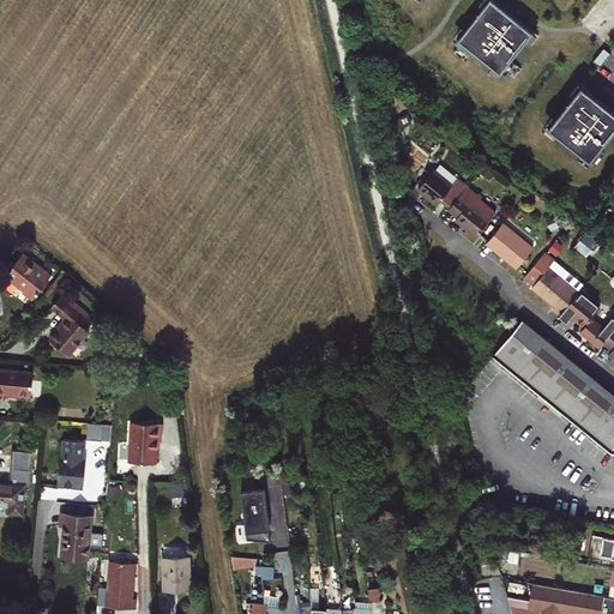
[(493,0),(488,0),(453,44),(468,55),(471,50),(505,78),(516,65),(511,60),(534,32),(493,0)]
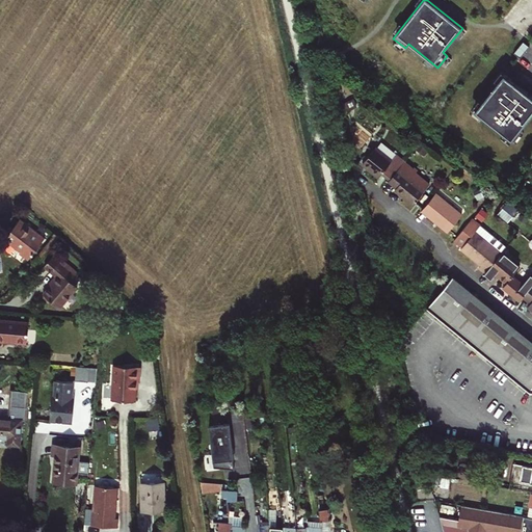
[(475,110),(511,139),(531,113),(531,96),(504,74),(475,110)]
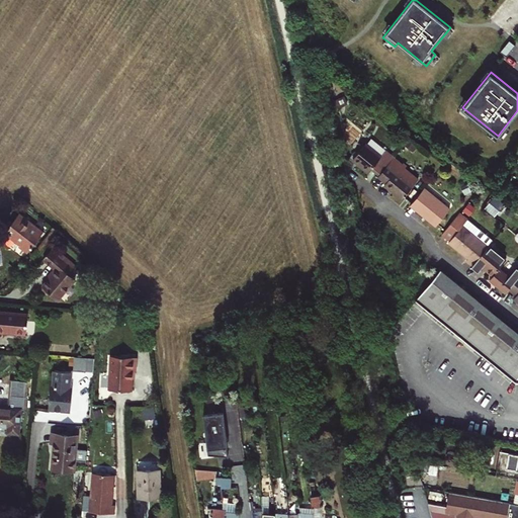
[(357,164),(368,173),(372,168),(380,174),(386,166),(394,158),(395,157),(385,150),(381,156),(365,144),(354,159),(359,162),(357,164)]
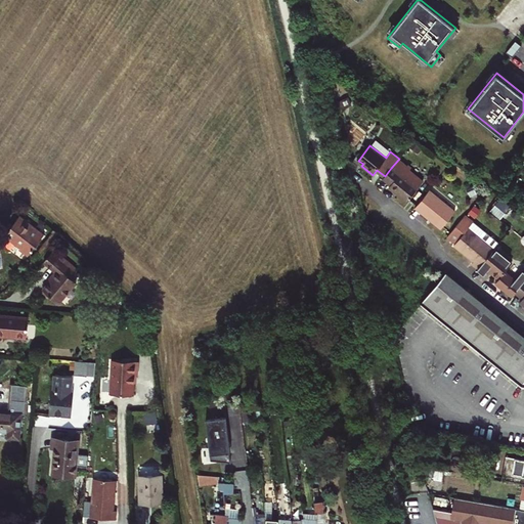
[(398,160),(391,168),(385,176),(383,178),(390,184),(388,186),(406,202),(423,180),(398,160)]
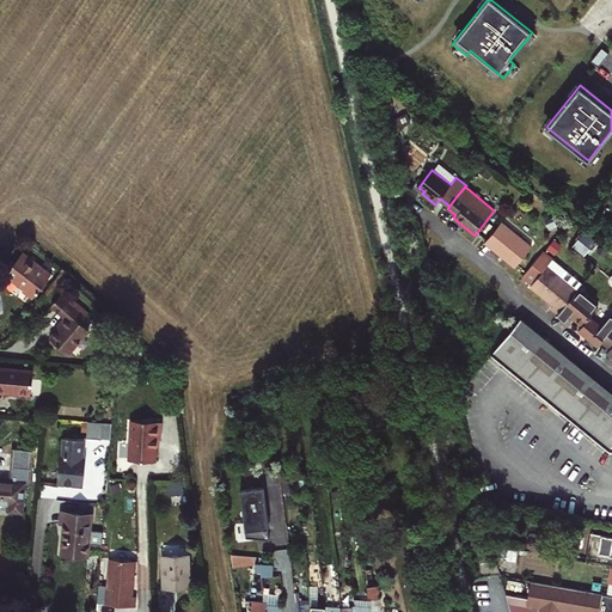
[(485,243),(515,268),(532,246),(501,222),(485,243)]
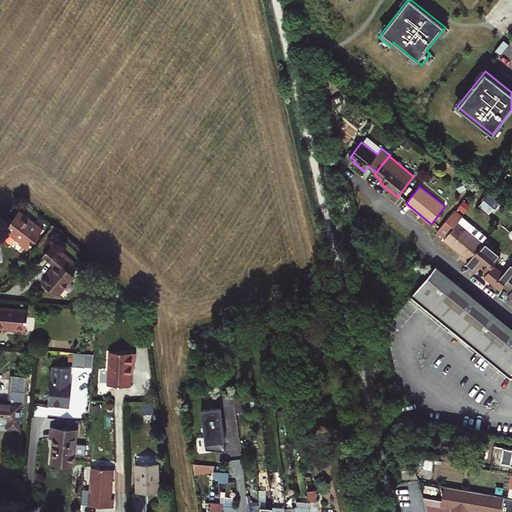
[(489,194),(480,205),(490,213),(499,202),(489,194)]
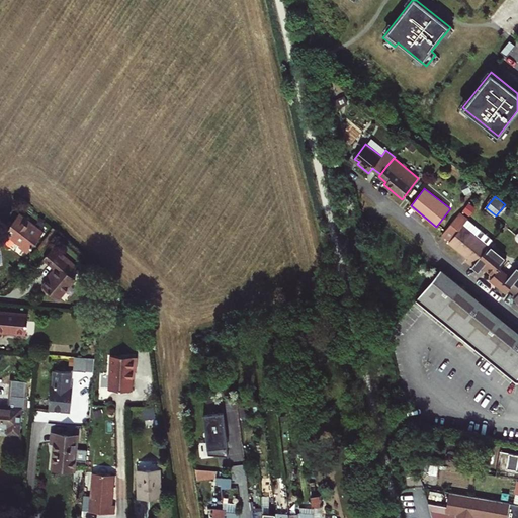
[(20,245),(19,247),(27,253),(33,246),(36,245),(38,242),(37,240),(44,232),(20,213),(5,234),(20,245)]
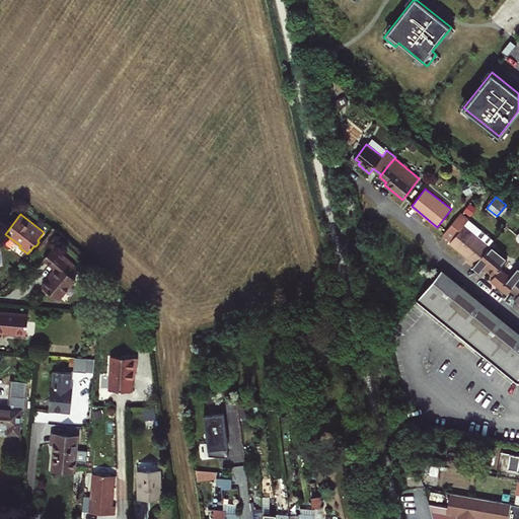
[(443,235),(451,241),(462,226),(467,220),(459,214),(443,235)]
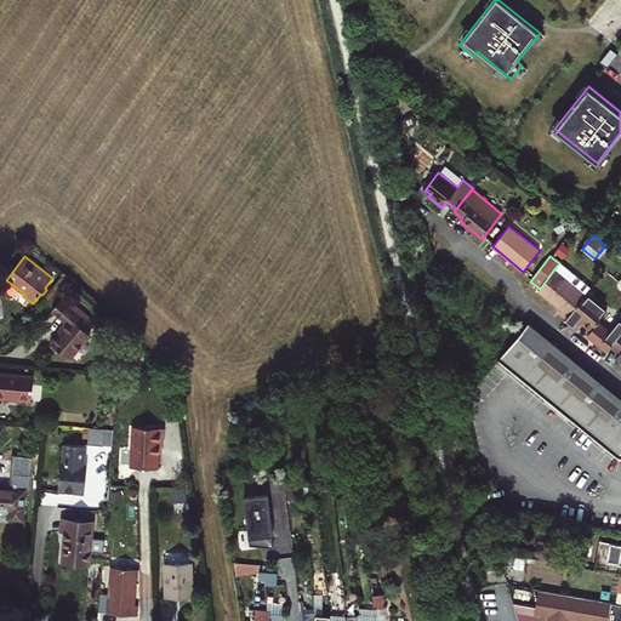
[(574,274),(559,263),(553,271),(568,283),(574,274)]
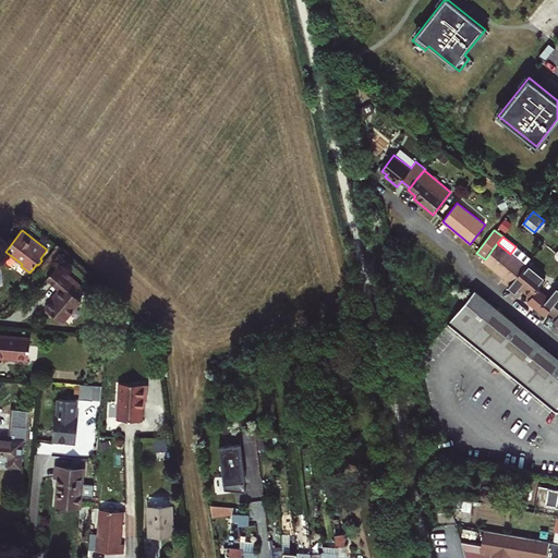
[(504,277),(501,280),(509,287),(525,266),(526,264),(531,259),(516,246),(510,254),(497,243),(485,259),(483,262),(504,277)]
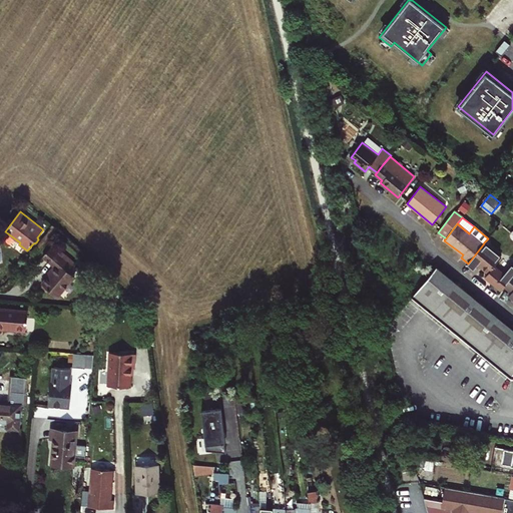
[(503,287),(510,279),(512,274),(512,264),(505,275),(494,267),(501,257),(484,242),(483,244),(468,264),(474,269),(477,264),(488,273),(485,278),(501,290),(503,287)]
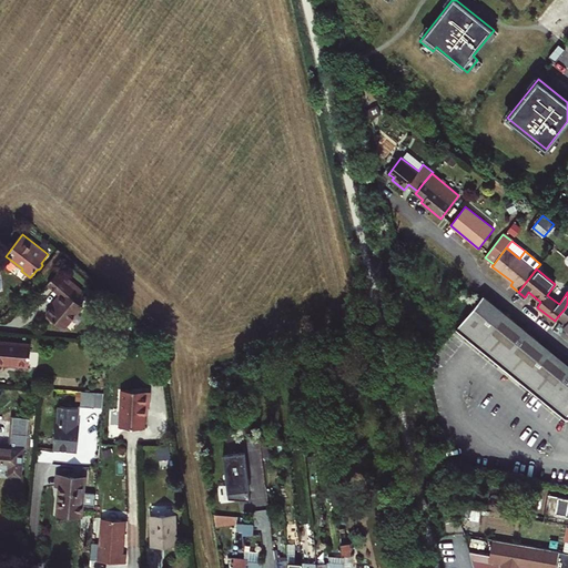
[(63,295),(49,313),(56,318),(67,326),(84,303),(77,296),(83,288),(59,270),(49,283),(63,295)]
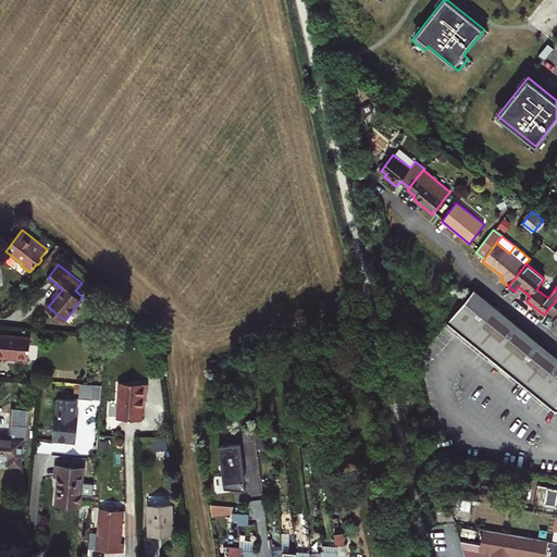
[(556,357),(473,289),(467,298),(454,288),(444,300),(457,310),(448,322),(452,325),(555,408),(556,408),(556,357)]
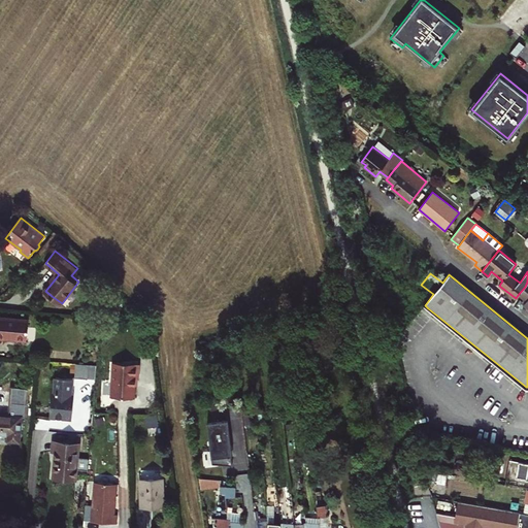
[(527,282),(525,287),(518,295),(526,301),(524,305),(527,308),(527,282)]
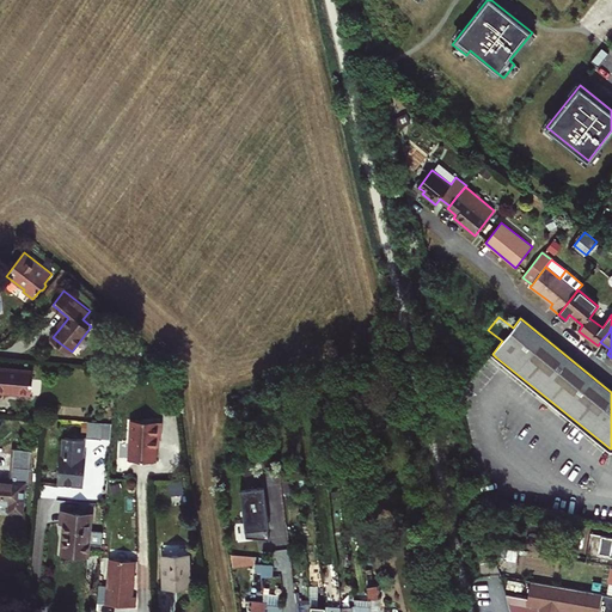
[(0,390),(30,393),(32,369),(0,366),(0,390)]
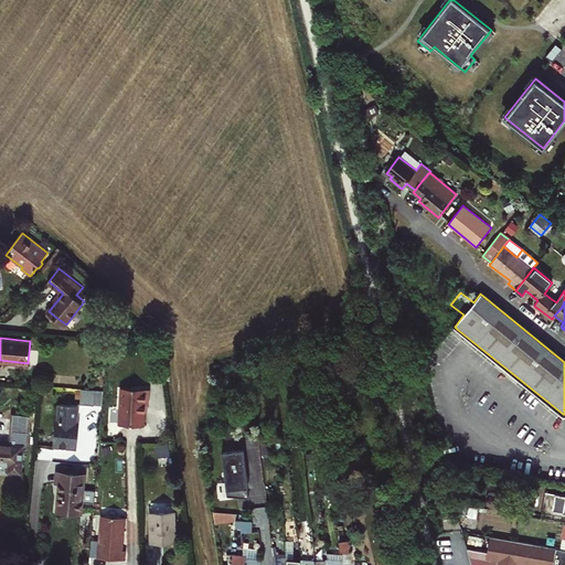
[(149,404),(150,387),(120,385),(118,424),(144,426),(145,411),(145,404),(149,404)]
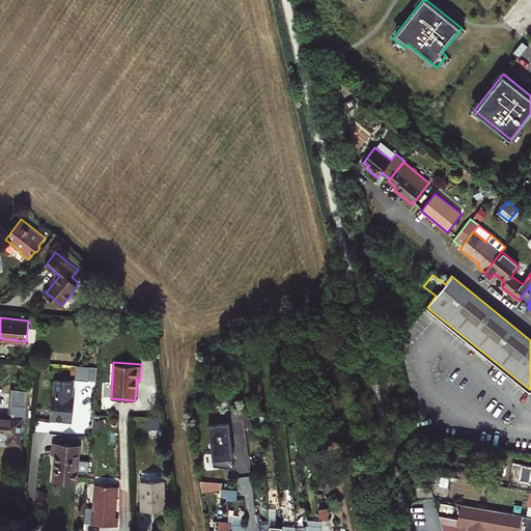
[(89,365),(77,364),(76,379),(88,380),(89,365)]
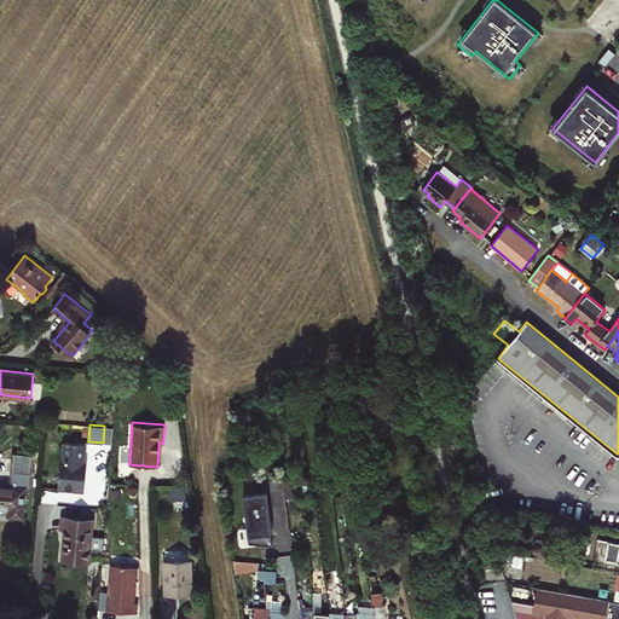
[(84,443),(63,441),(62,461),(58,461),(57,475),(61,476),(59,487),(67,490),(68,489),(82,490),(85,462),(82,462),(84,443)]
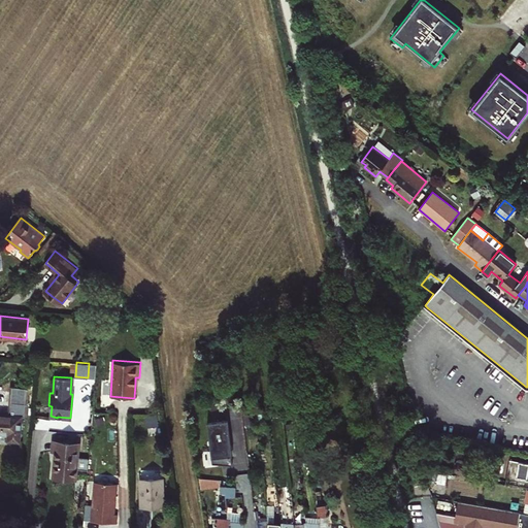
[(21,416),(25,416),(26,403),(9,401),(8,415),(0,414),(0,432),(9,434),(8,439),(19,440),(21,416)]
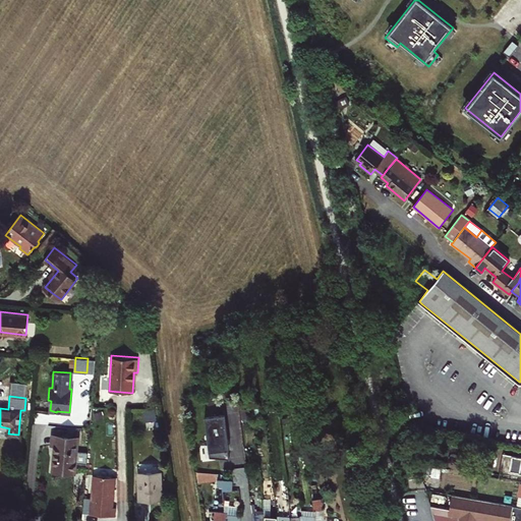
[(224,414),(205,417),(213,456),(229,458),(224,414)]
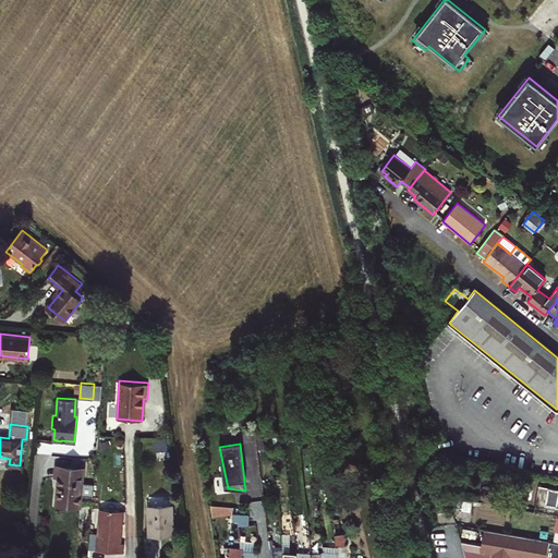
[(57,466),(56,475),(59,475),(57,504),(80,506),(83,469),(57,466)]
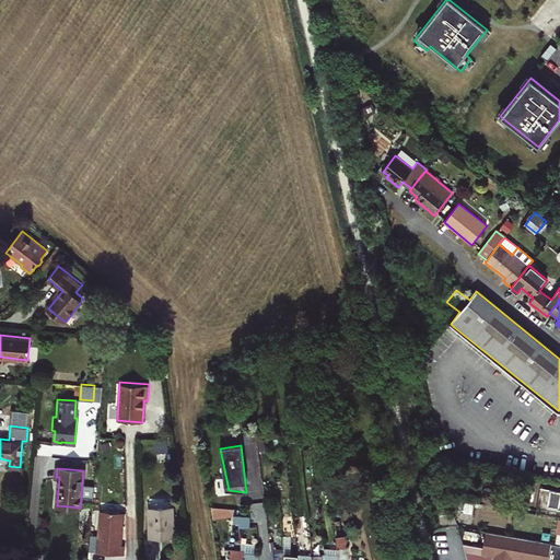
[(559,517),(559,490),(540,487),(536,513),(559,517)]
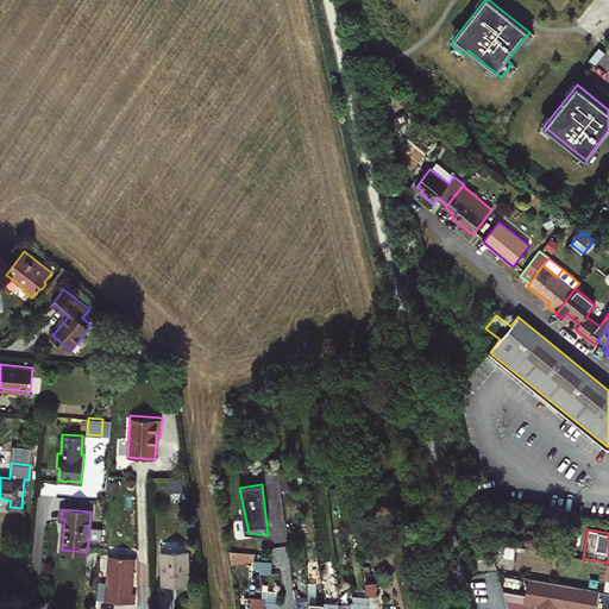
[(253,553),(230,552),(232,566),(253,562),(253,553)]
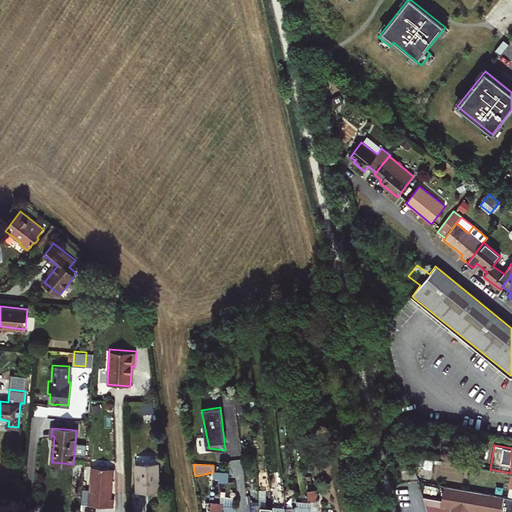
[(158,490),(157,465),(137,465),(138,490),(158,490)]
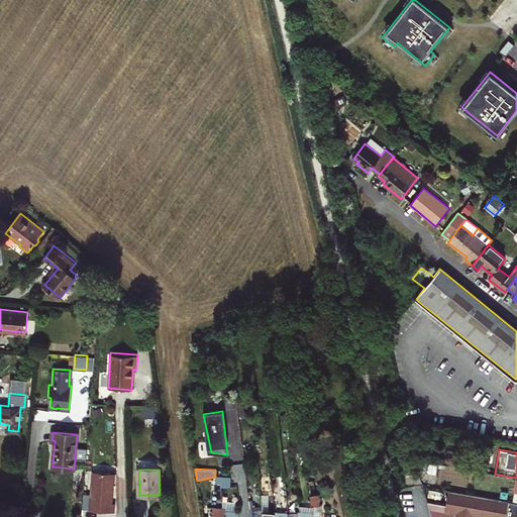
[(114,512),(115,503),(112,503),(114,473),(93,472),(90,510),(114,512)]
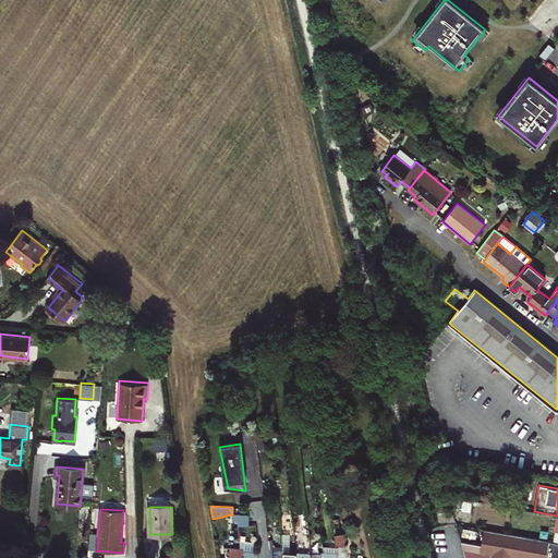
[(255,517),(240,516),(239,525),(254,526),(255,517)]
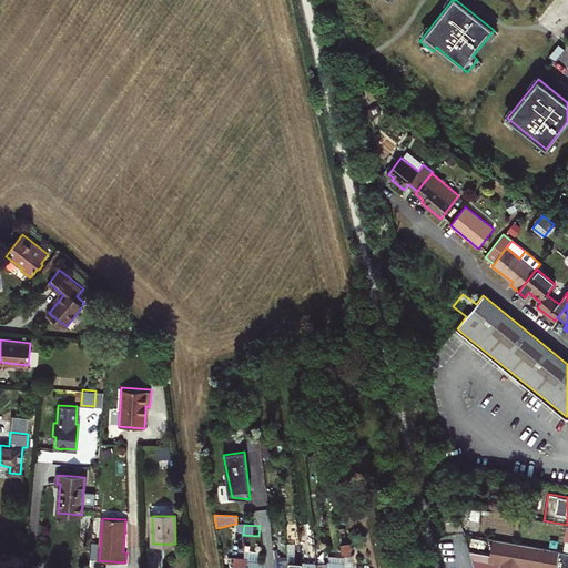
[(567,567),(567,551),(563,551),(493,539),(489,556),(468,551),(472,567),(567,567)]
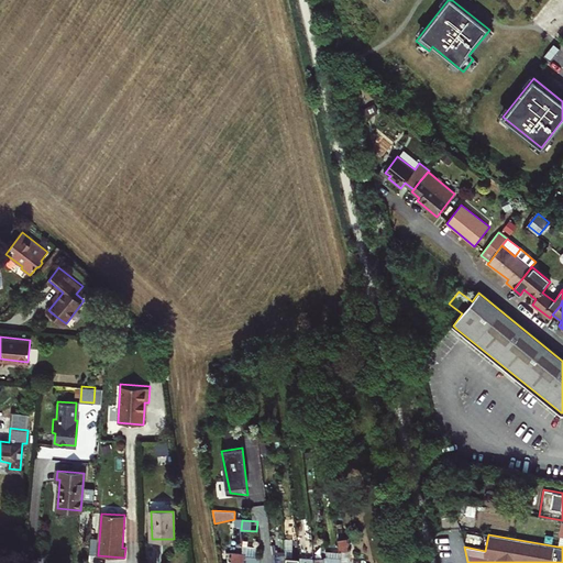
[(348,538),(338,538),(340,552),(341,556),(341,562),(348,562),(349,550),(348,538)]
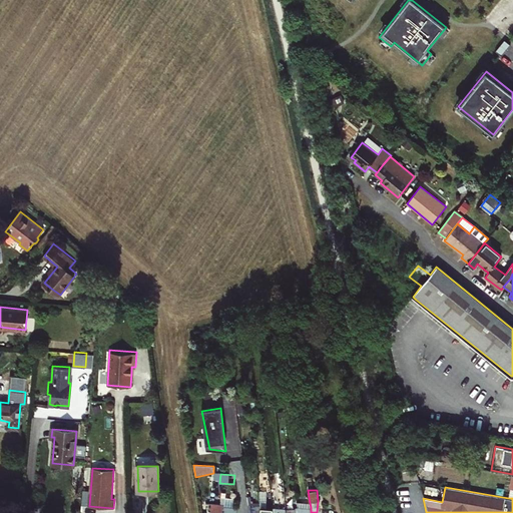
[(261,512),(260,506),(251,505),(250,497),(247,496),(248,505),(247,512),(261,512)]
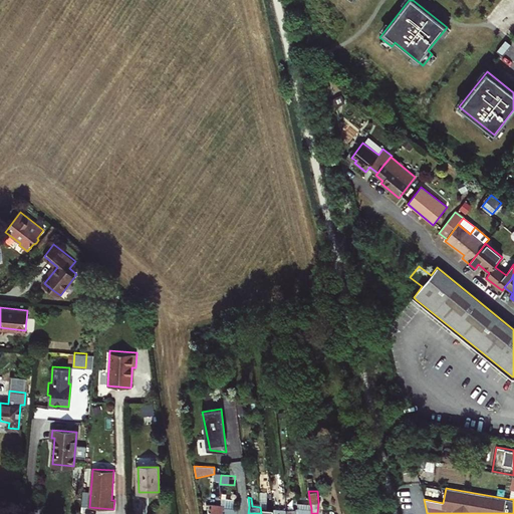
[(299,511),(298,513),(311,513),(311,508),(302,508),(302,504),(298,503),(298,508),(299,511)]
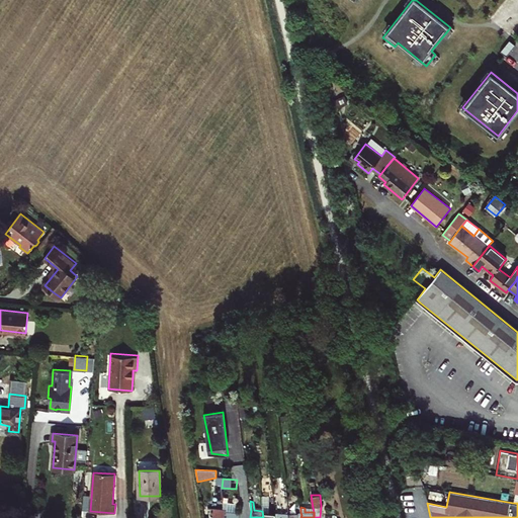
[(226,510),(223,509),(213,509),(211,517),(225,517),(226,512),(226,510)]
